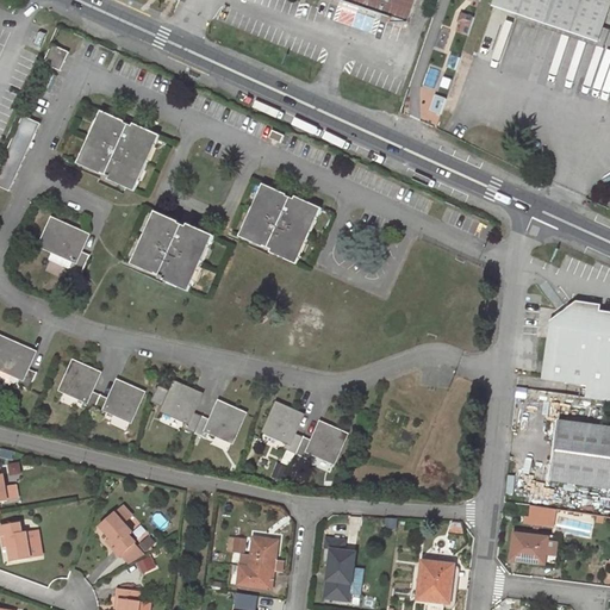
[(415,0),(337,0),(391,18),(390,24),(408,23),(415,0)]
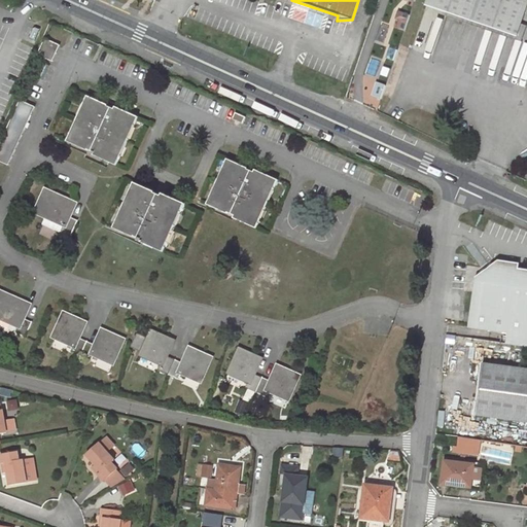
[(526,3),(526,0),(427,0),(426,6),(516,38),(526,3)]
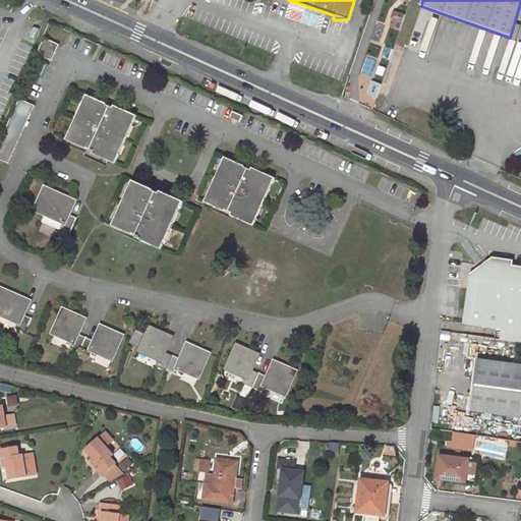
[(371,18),(368,17),(361,37),(380,43),(383,34),(384,35),(388,24),(380,21),(371,18)]
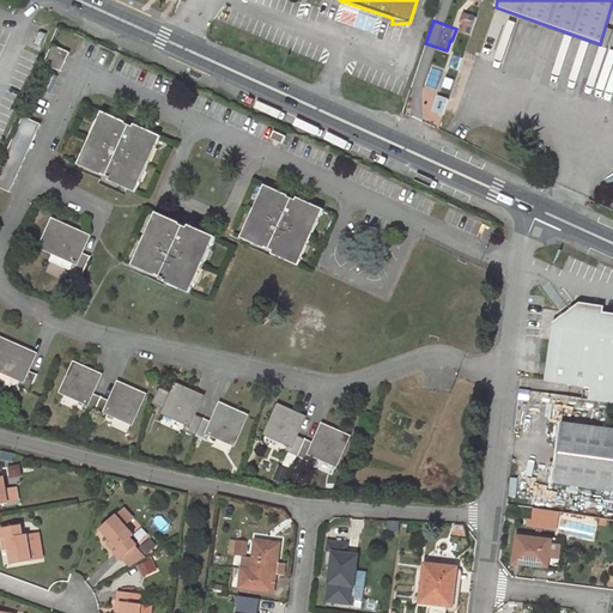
[(42,31),(40,32),(35,42),(36,44),(42,47),(47,34),(42,31)]
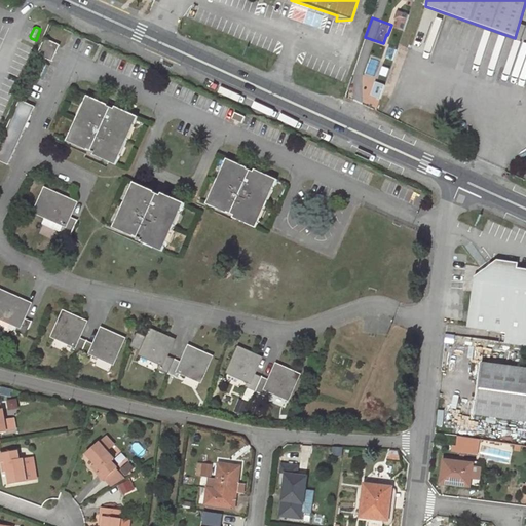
[(45,37),(37,54),(52,62),(61,44),(45,37)]
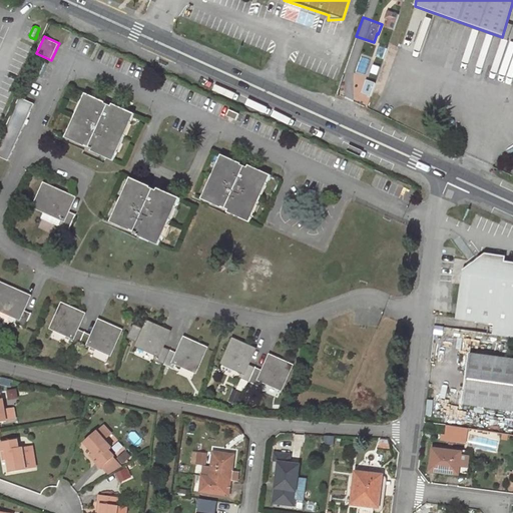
[(366,79),(361,92),(371,96),(376,83),(366,79)]
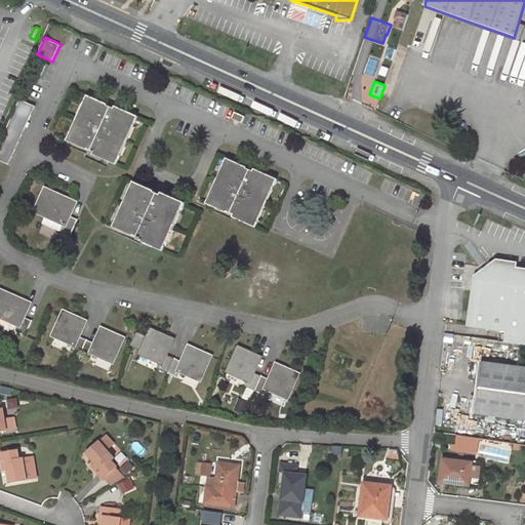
[(93,154),(116,164),(121,155),(117,153),(129,125),(133,126),(138,116),(115,106),(114,108),(108,106),(109,104),(87,94),(83,104),(87,106),(74,133),(71,132),(67,140),(87,150),(88,148),(94,151),(93,154)]
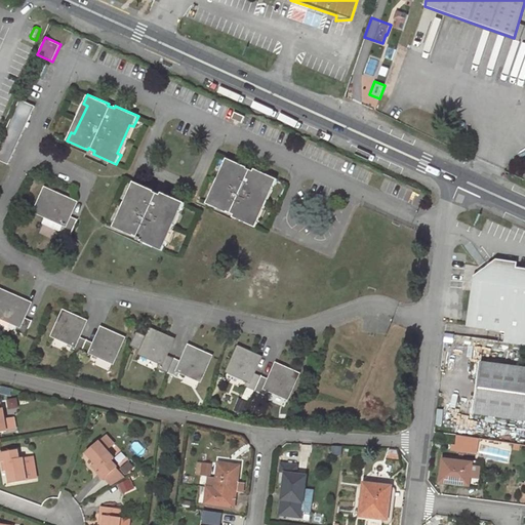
[(0,143),(0,159),(8,164),(35,106),(21,99),(0,143)]
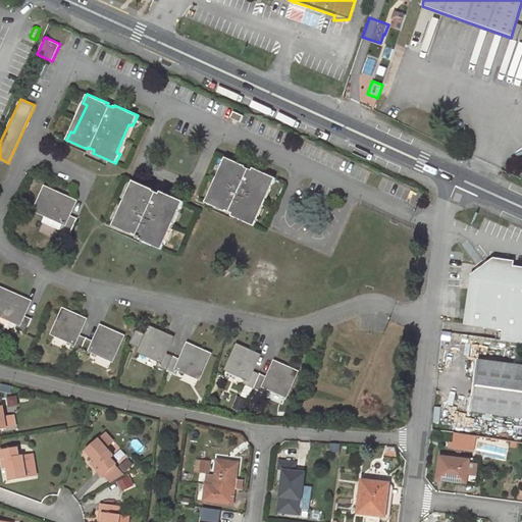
[(87,105),(83,103),(70,132),(73,133),(87,105)]
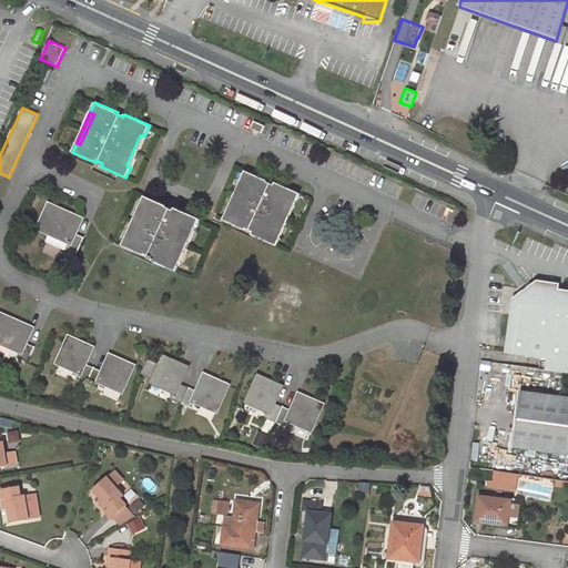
[(250,128),(262,133),(264,125),(253,120),(250,128)]
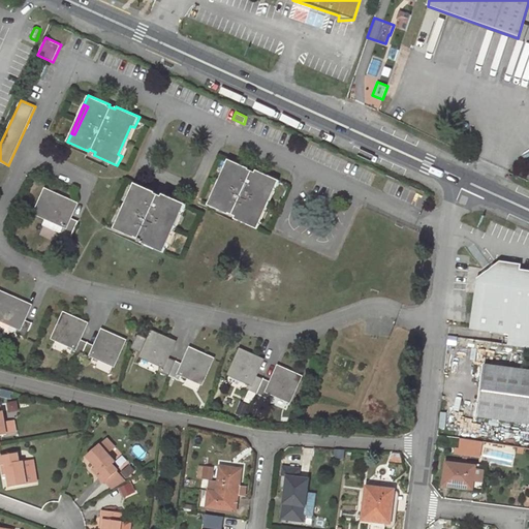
[(118,154),(122,156),(134,127),(130,126),(118,154)]
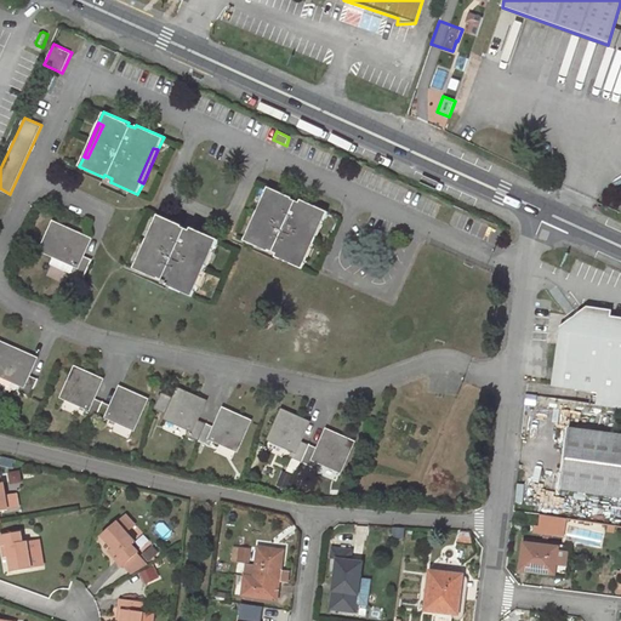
[(275,256),(302,268),(308,256),(305,254),(319,221),(323,223),(328,211),(301,199),(300,201),(292,199),(292,197),(268,187),(263,197),(267,198),(252,232),(249,231),(244,240),(268,251),(268,250),(277,254),(275,256)]
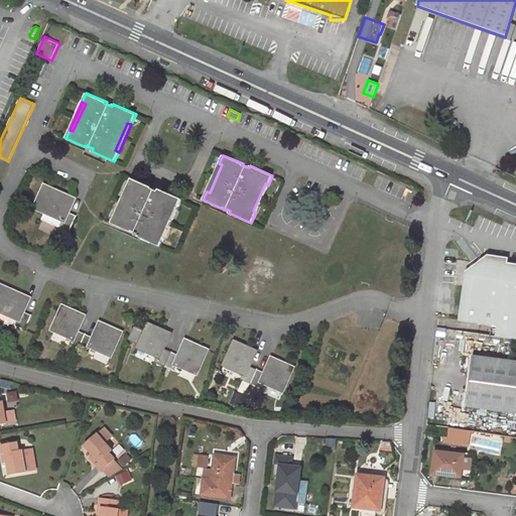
[(222,164),(219,163),(207,191),(210,192),(222,164)]
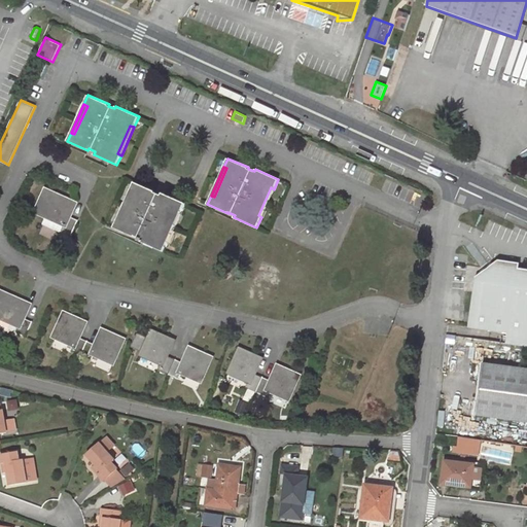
[(141,242),(165,252),(169,242),(165,240),(178,212),(182,213),(186,204),(163,194),(163,196),(155,192),(156,191),(135,182),(132,190),(135,192),(121,221),(118,219),(115,229),(135,237),(136,236),(142,239),(141,242)]
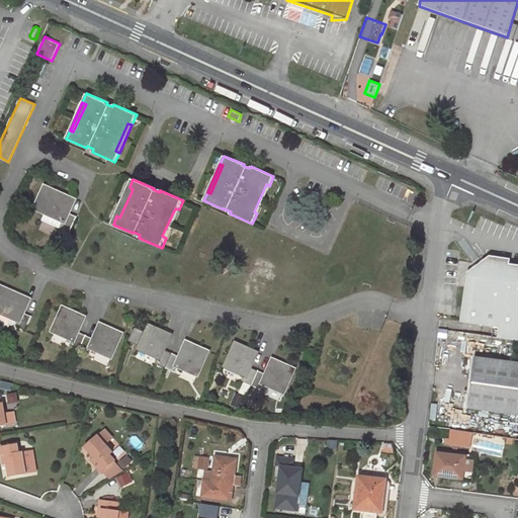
[(254,211),(257,213),(269,186),(266,184),(254,211)]
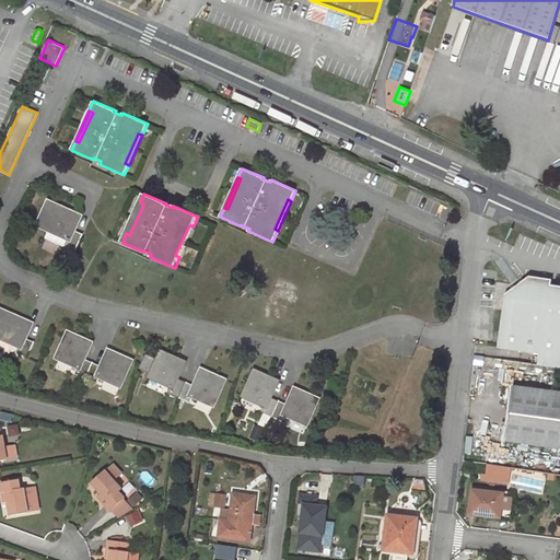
[(65,245),(76,249),(83,233),(74,229),(70,226),(73,220),(78,223),(81,214),(49,200),(37,224),(49,231),(68,238),(65,245)]
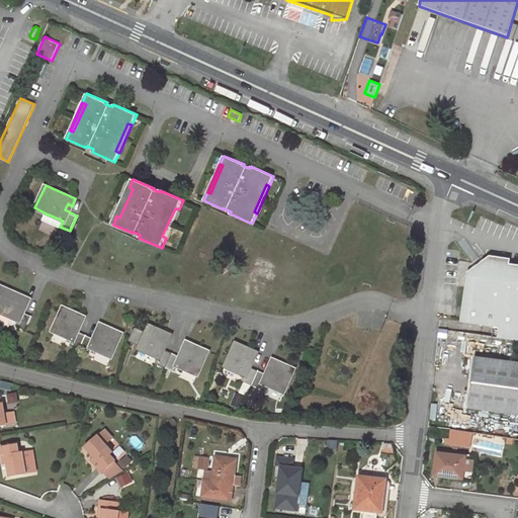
[(133,189),(130,187),(116,216),(119,218),(133,189)]
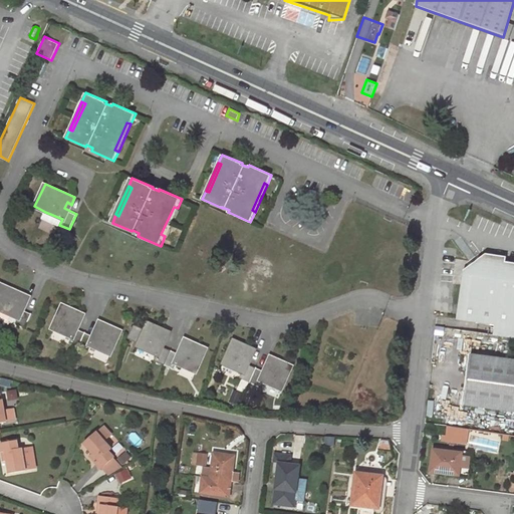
[(161,234),(165,236),(178,208),(174,207),(161,234)]
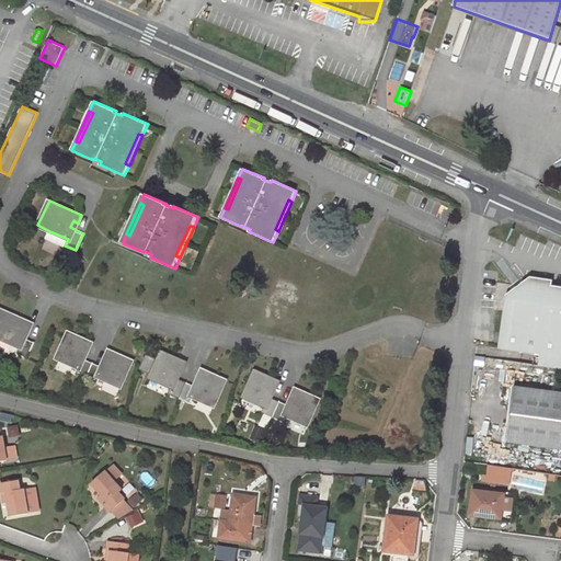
[(49,231),(46,238),(65,245),(68,239),(49,231)]
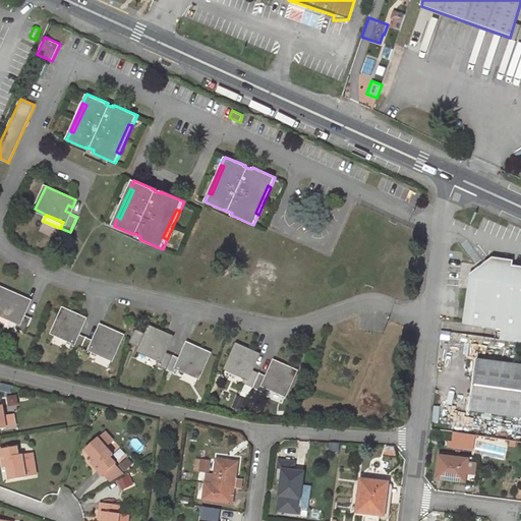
[(501,340),(520,342),(520,267),(512,266),(513,261),(493,257),(470,275),(463,324),(502,330),(501,340)]
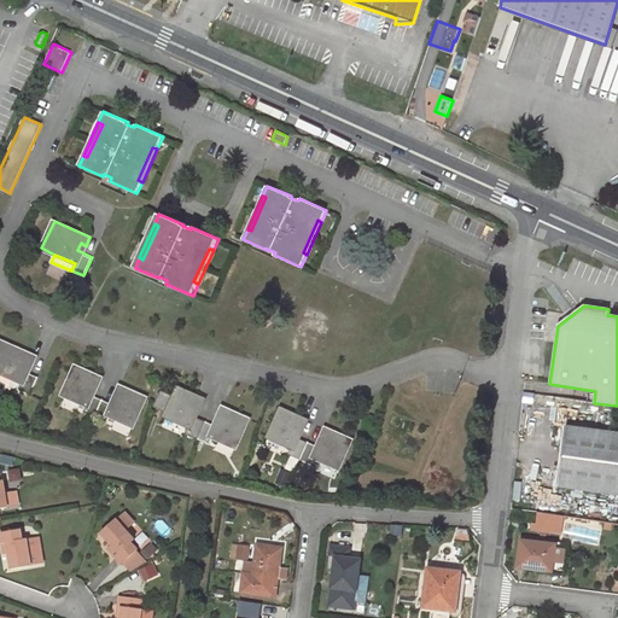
[(18,390),(30,395),(38,377),(29,373),(23,371),(28,363),(33,366),(36,356),(0,339),(0,372),(21,383),(18,390)]
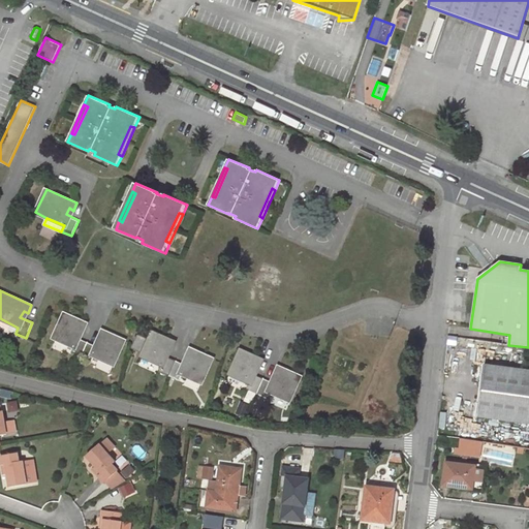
[(112,364),(115,365),(125,340),(102,330),(95,345),(80,339),(87,323),(64,313),(52,338),(55,340),(53,344),(64,349),(66,345),(72,347),(70,352),(91,362),(94,356),(99,360),(98,364),(110,368),(112,364)]
